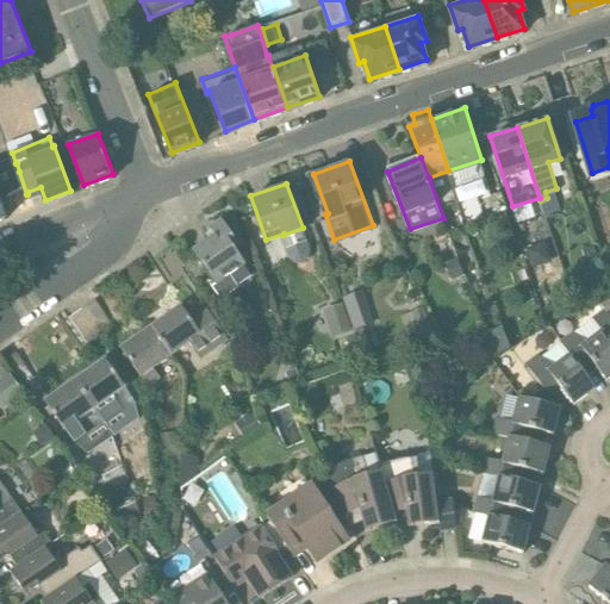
[(195,248),(218,280),(247,261),(236,246),(240,243),(222,218),(211,225),(217,234),(195,248)]
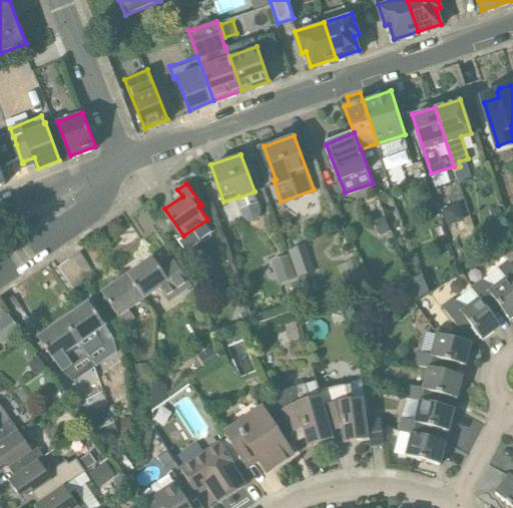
[(131,213),(143,230),(157,220),(146,203),(131,213)]
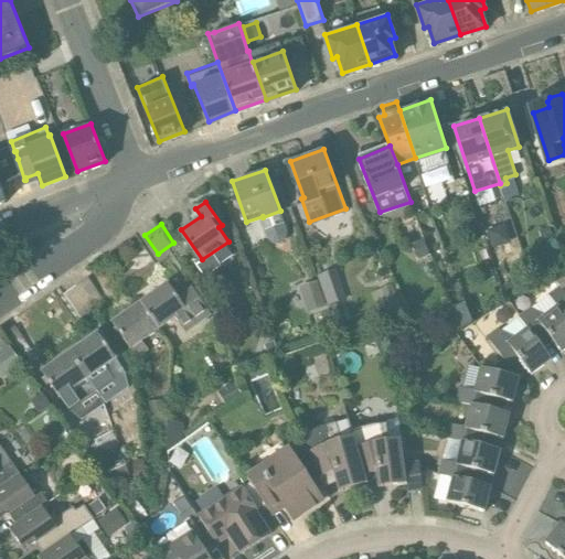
[(424,235),(412,239),(417,256),(429,251),(424,235)]
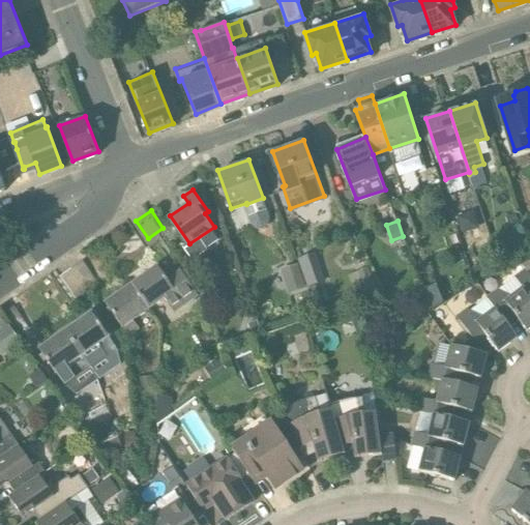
[(315,279),(315,268),(315,265),(319,265),(319,253),(300,253),(300,265),(306,282),(315,279)]
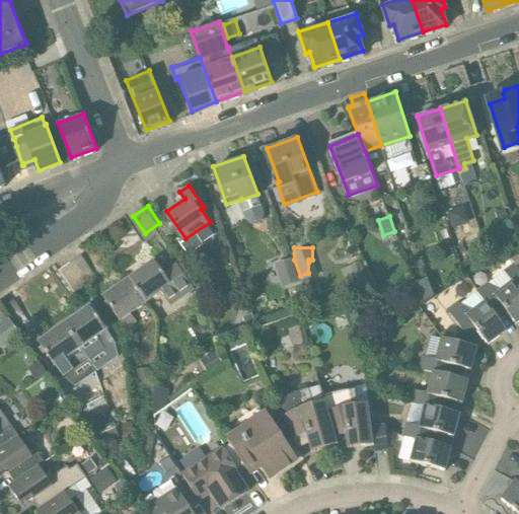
[(518,247),(511,253),(514,259),(504,267),(505,268),(518,285),(518,247)]
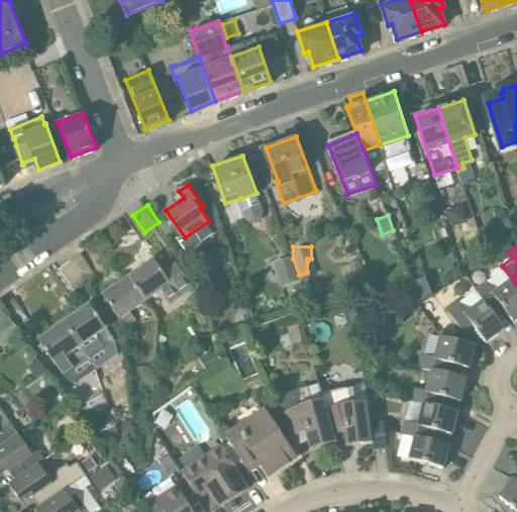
[(349,261),(351,260),(354,268),(362,266),(354,247),(345,250),(349,261)]
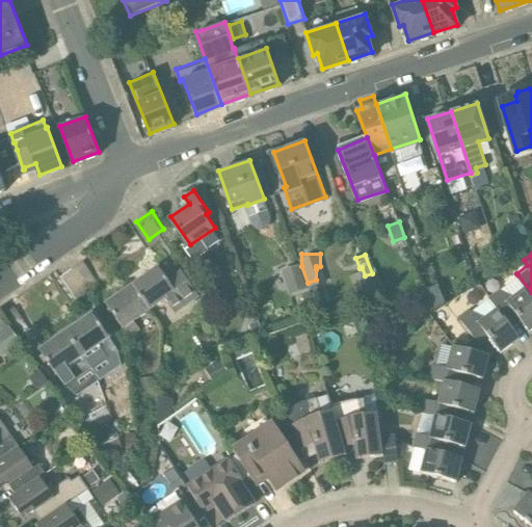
[(72,265),(87,288),(99,280),(83,258),(72,265)]
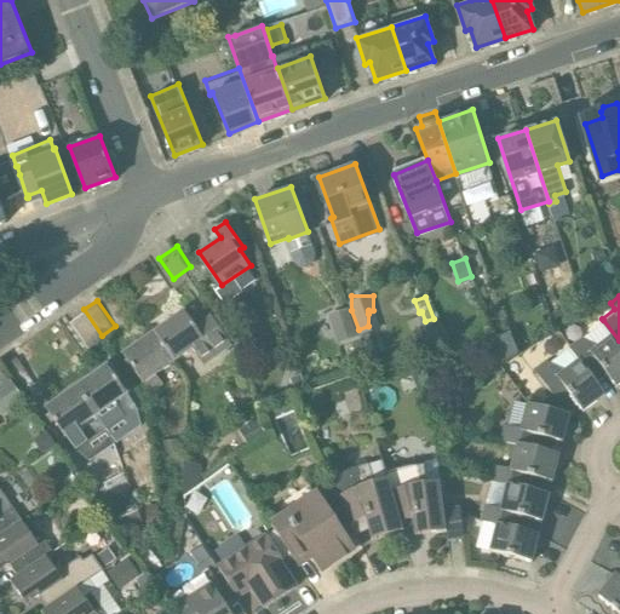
[(328,310),(333,325),(338,339),(357,332),(348,304),(328,310)]
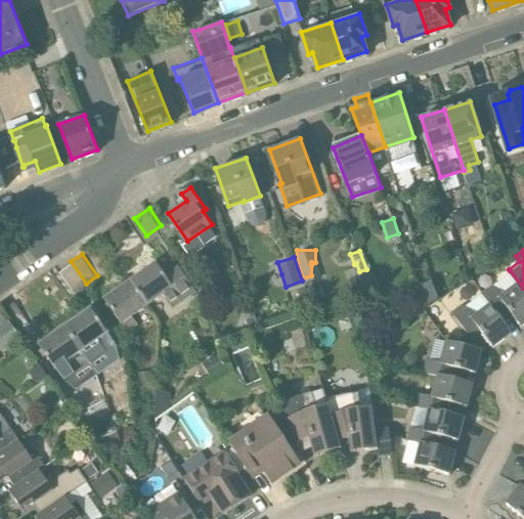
[(484,257),(473,260),(476,272),(487,269),(484,257)]
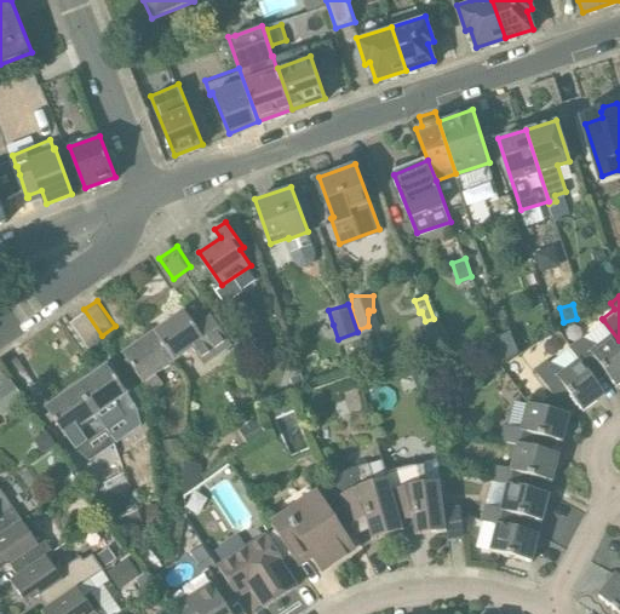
[(154,330),(174,359),(193,346),(204,361),(231,342),(211,311),(195,322),(185,308),(154,330)]
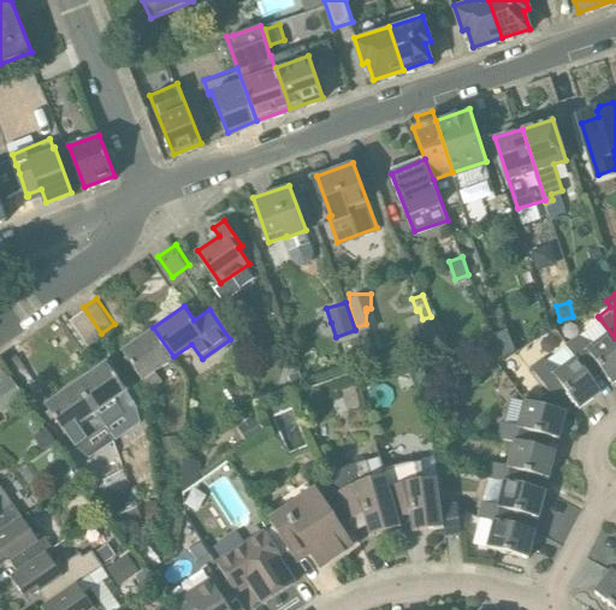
[(88,343),(101,333),(83,307),(70,317),(88,343)]
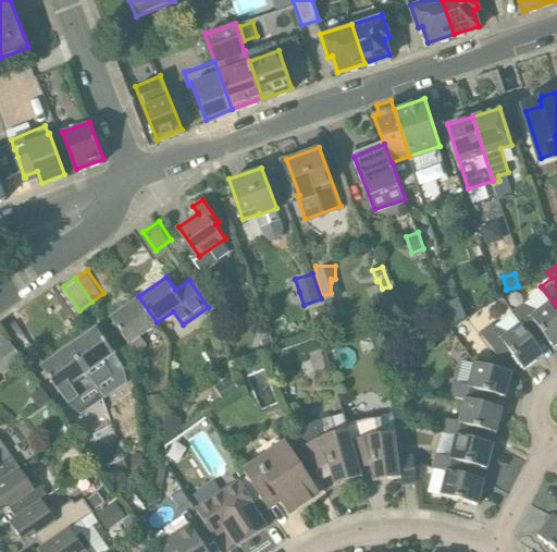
[(382,289),(379,280),(376,281),(364,285),(373,308),(387,303),(382,289)]
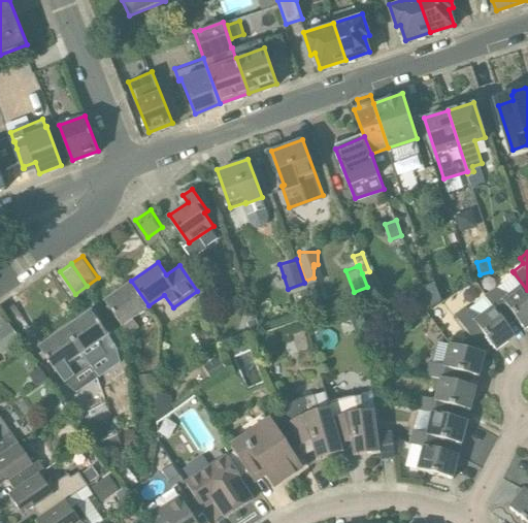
[(500,314),(501,314),(510,306),(525,326),(527,323),(527,290),(514,272),(496,286),(495,284),(485,292),(493,303),(500,314)]
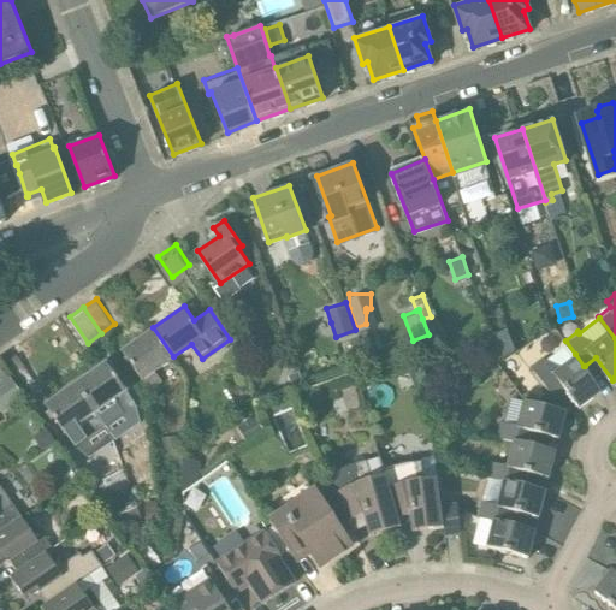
[(493,331),(503,353),(515,348),(507,326),(493,331)]
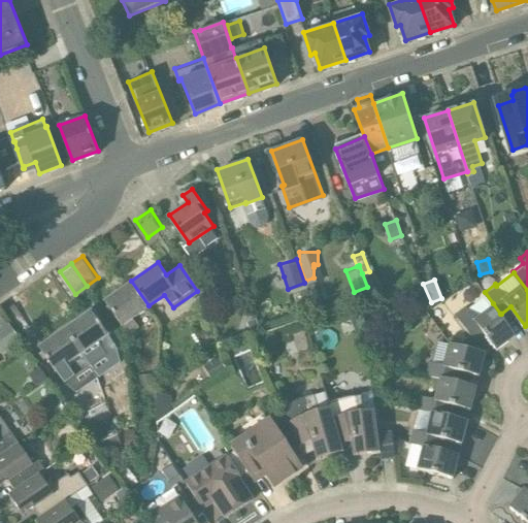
[(123,323),(149,305),(131,281),(105,298),(123,323)]
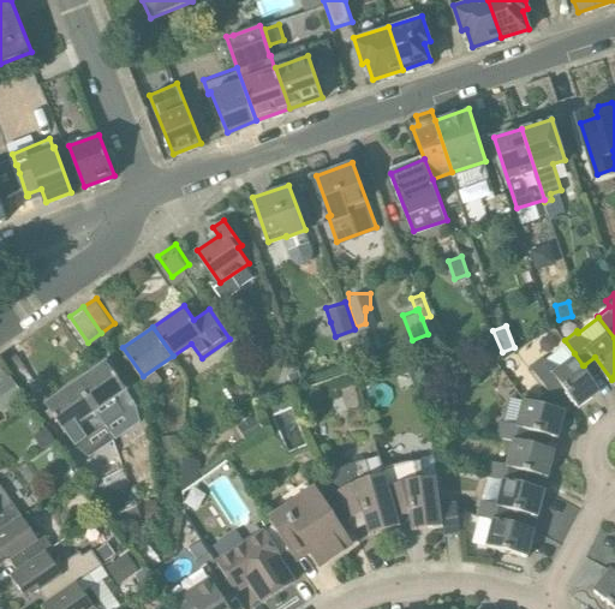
[(4,359),(21,383),(34,375),(17,351),(4,359)]
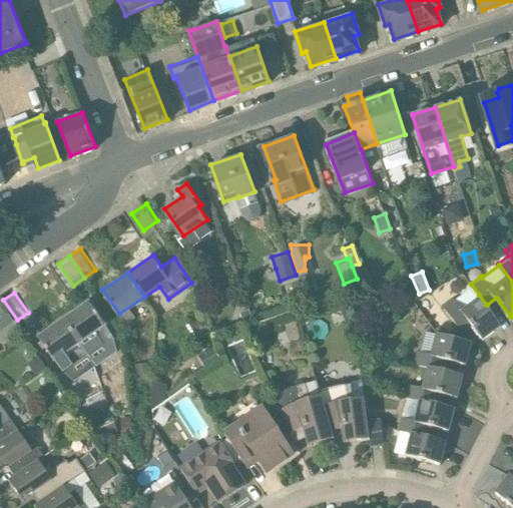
[(462,307),(454,297),(443,304),(459,326),(468,319),(482,337),(501,324),(487,305),(486,305),(479,295),(462,307)]
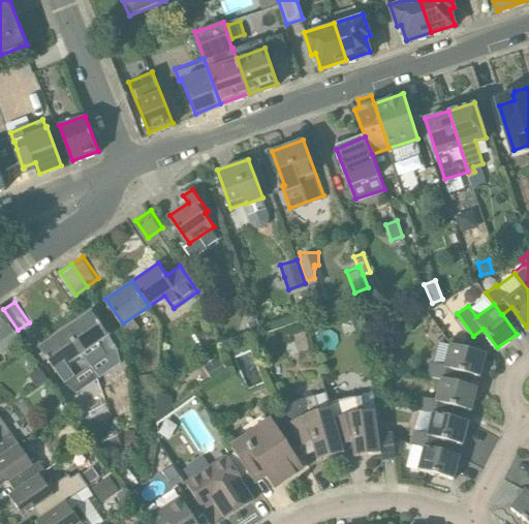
[(83,352),(109,333),(92,309),(65,327),(83,352)]
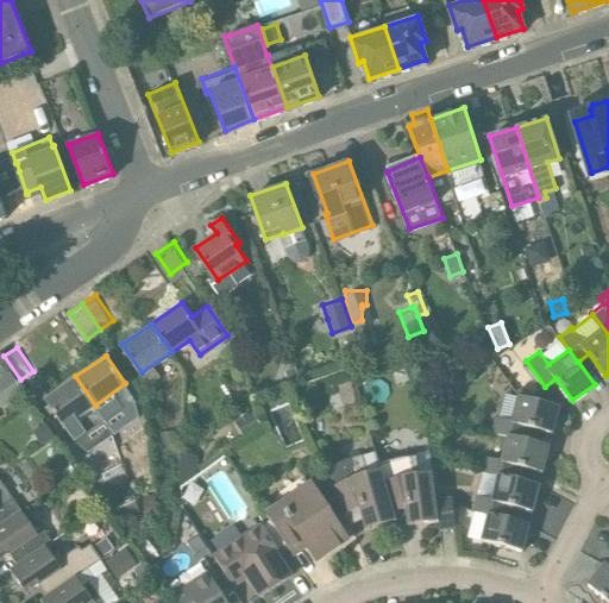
[(295,363),(283,368),(289,381),(301,376),(295,363)]
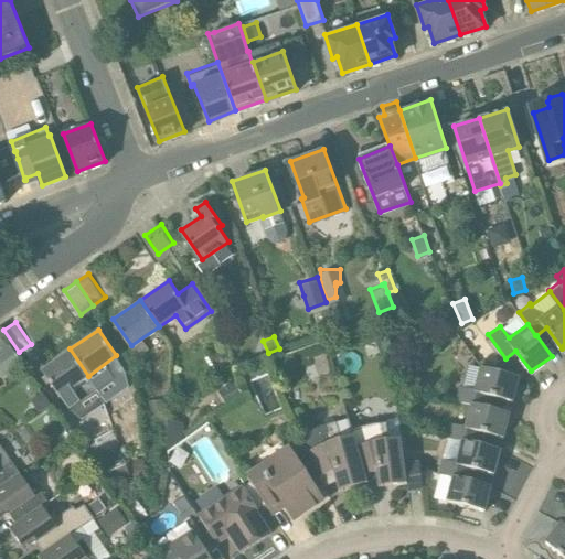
[(0,348),(0,356),(8,367),(21,358),(10,342),(0,348)]
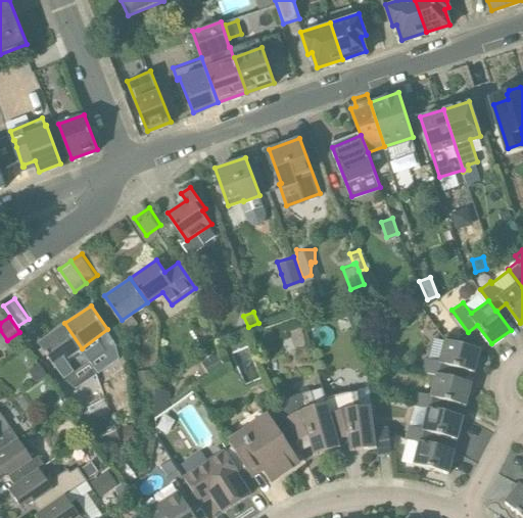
[(56,366),(82,348),(64,323),(39,341),(56,366)]
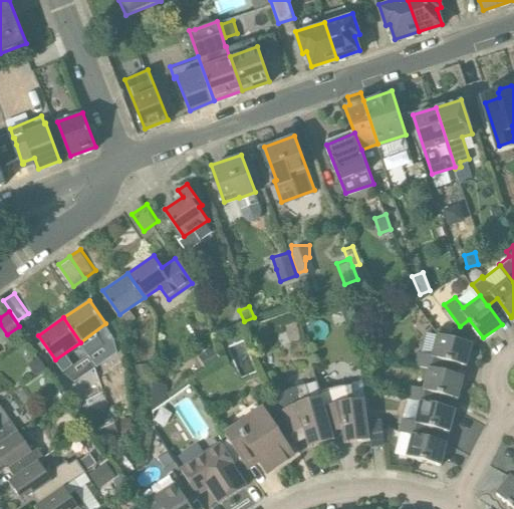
[(428,366),(428,364),(441,368),(441,367),(444,357),(466,363),(472,340),(437,331),(432,352),(418,348),(415,361),(428,366)]
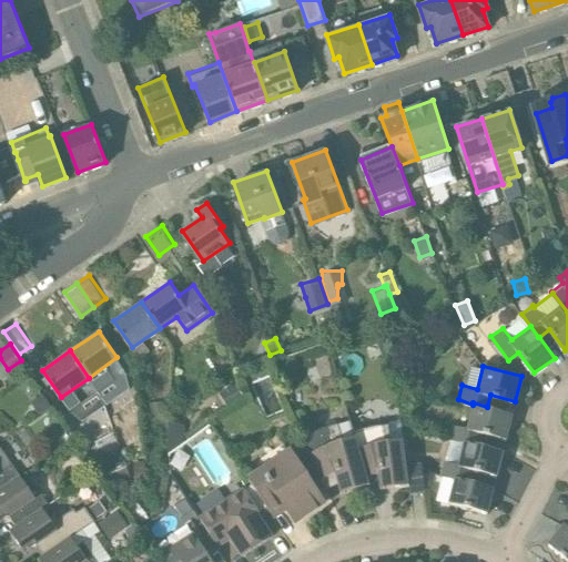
[(235,378),(217,388),(225,402),(244,391),(235,378)]
